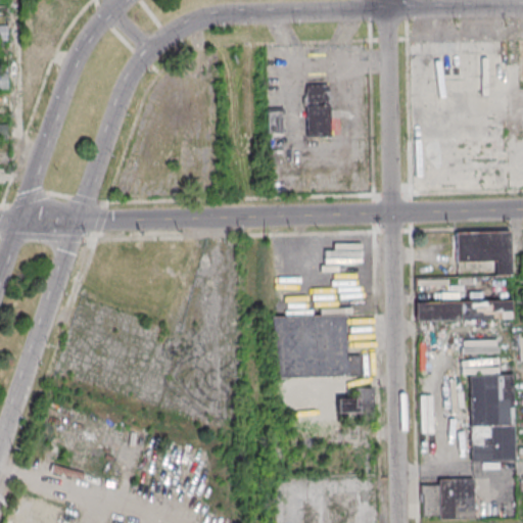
[(413,190),(508,188),(506,126),(489,127),(490,141),(459,142),(459,139),(444,139),(442,92),(470,91),(470,77),(439,78),(438,43),(409,44),(413,190)]
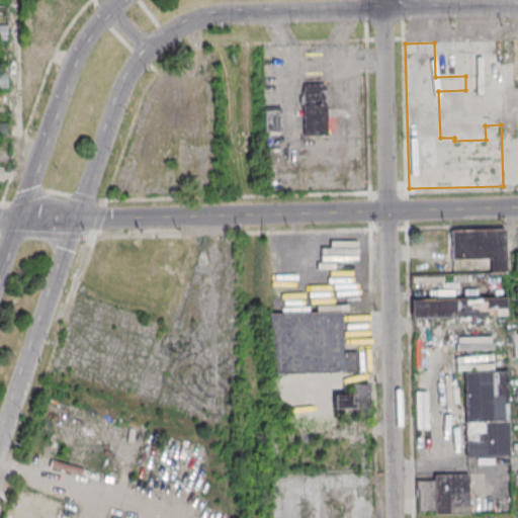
[(303,83),(303,136),(327,136),(327,83),(303,83)]
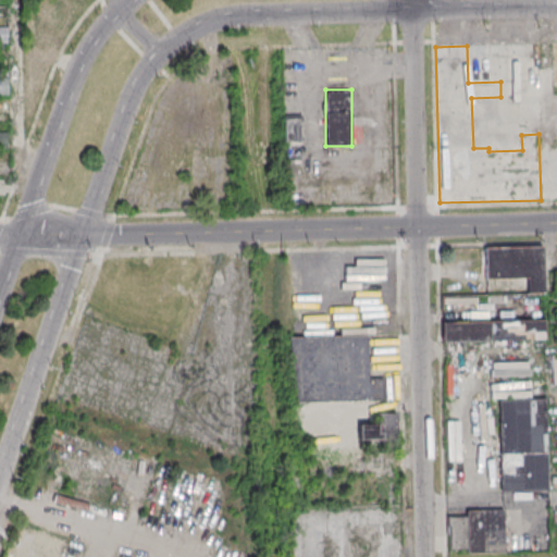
[(287,140),(298,139),(298,121),(286,122),(287,140)]
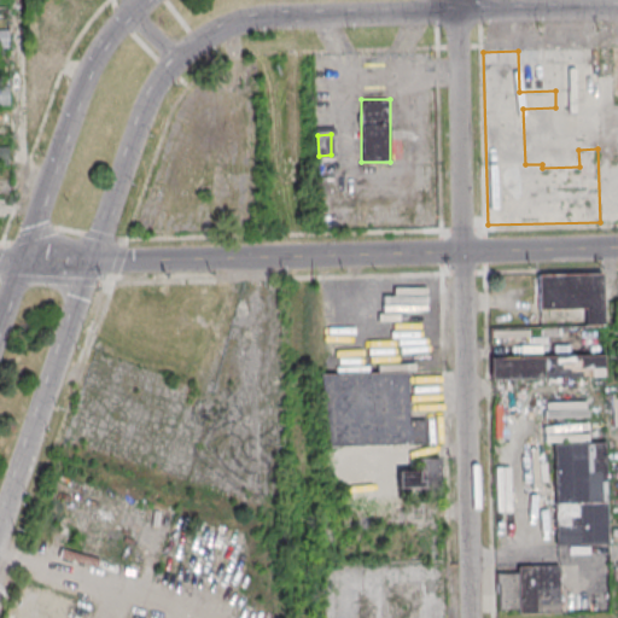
[(537,274),(537,309),(583,308),(583,325),(604,325),(602,272),(537,274)]
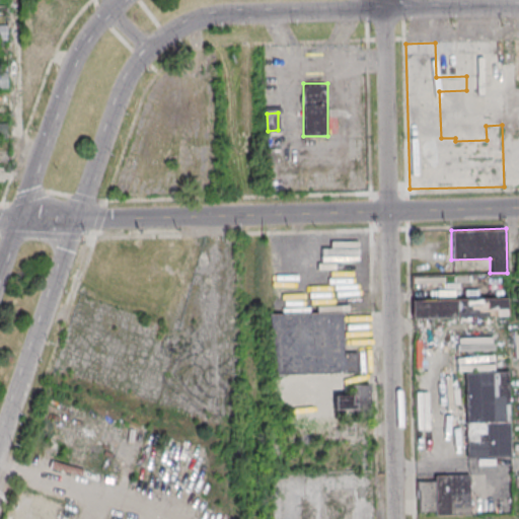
[(507,298),(413,299),(413,319),(508,318),(507,298)]
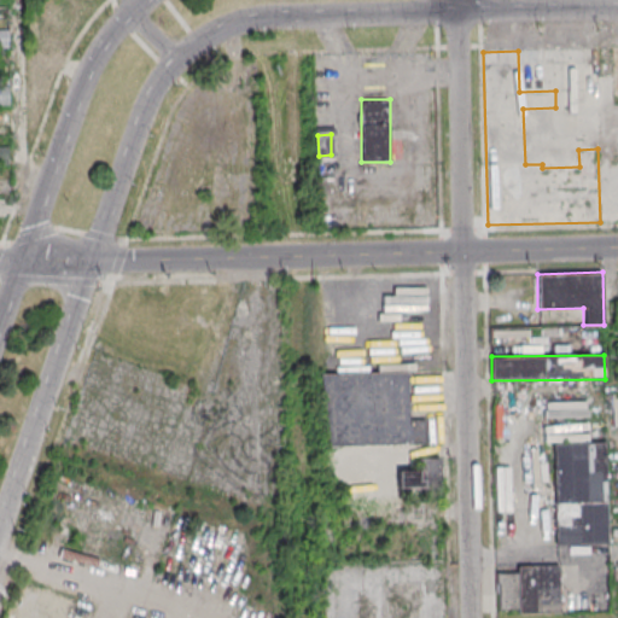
[(319,374),(328,447),(410,443),(409,419),(407,371),(319,374)]
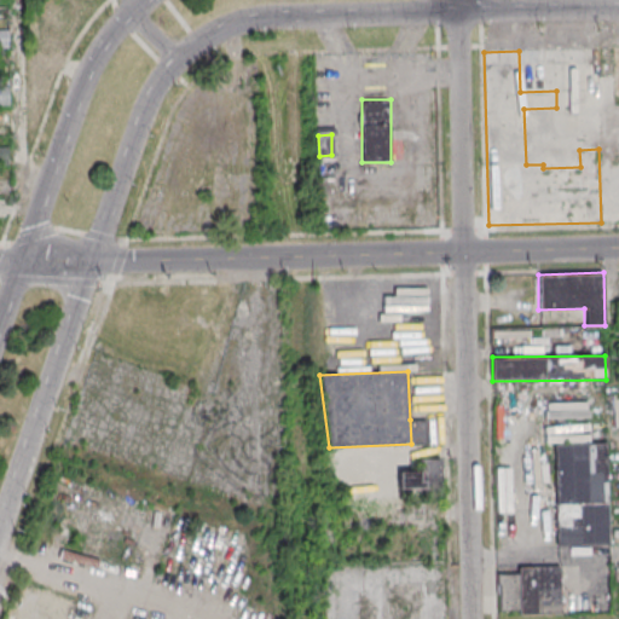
[(410,420),(411,444),(427,444),(426,420),(410,420)]
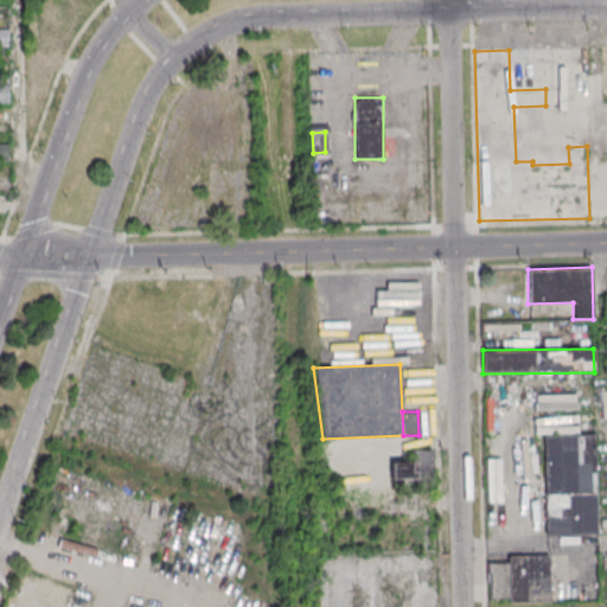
[(543,434),(545,535),(596,534),(593,433),(543,434)]
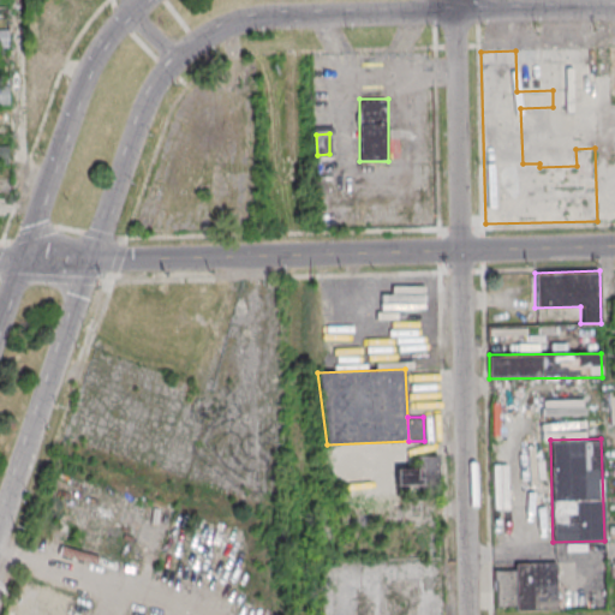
[(416,455),(417,478),(439,477),(437,454),(416,455)]
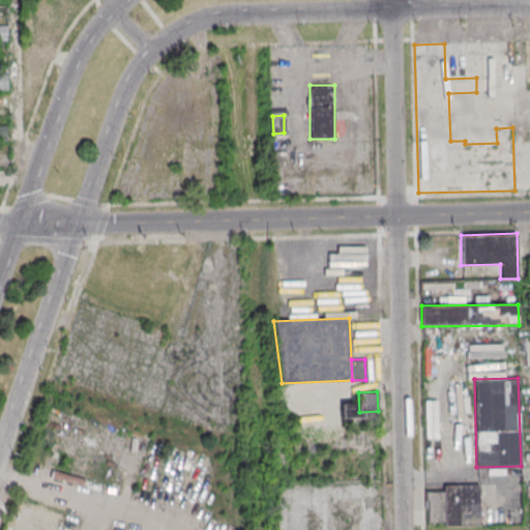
[(341,403),(342,417),(362,416),(362,411),(359,412),(359,403),(341,403)]
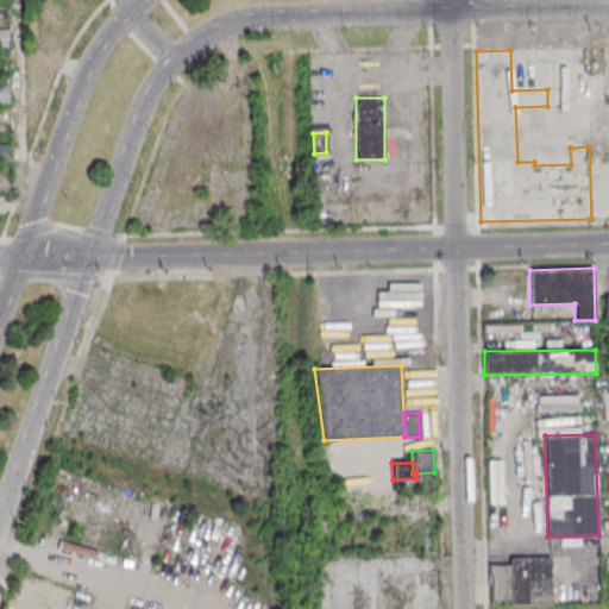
[(514,604),(551,604),(551,557),(514,557),(514,604)]
